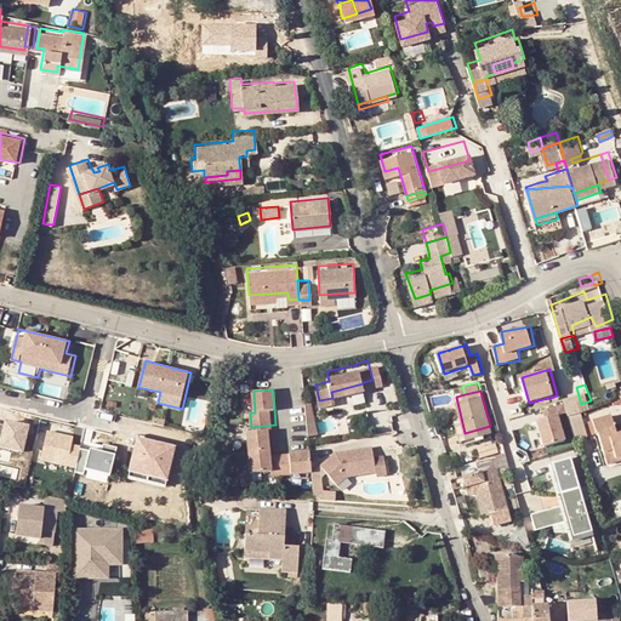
[(313,403),(306,405),(312,436),(319,434),(313,403)]
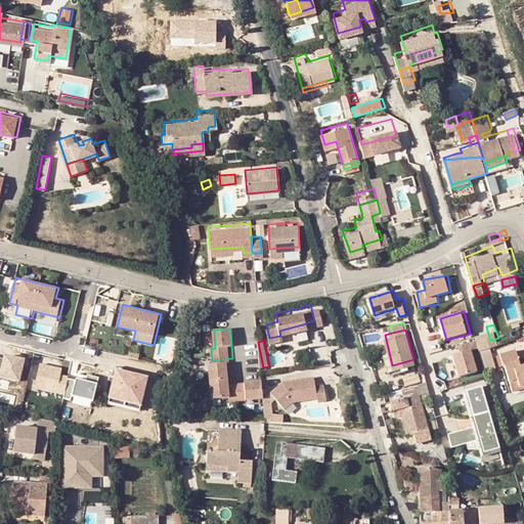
[(520,354),(516,344),(499,349),(504,359),(506,358),(511,375),(519,372),(522,381),(523,380),(523,358),(519,360),(517,355),(520,354)]
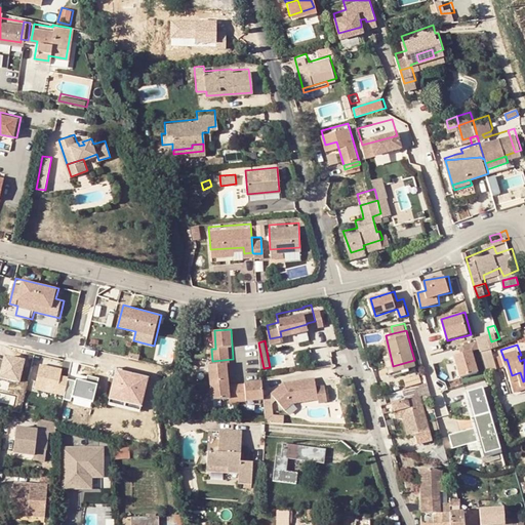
[(384,350),(388,367),(393,366),(389,349),(384,350)]
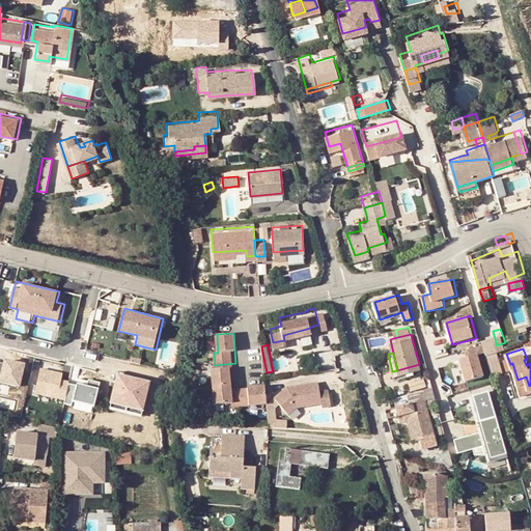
[(459,359),(466,382),(486,376),(480,353),(459,359)]
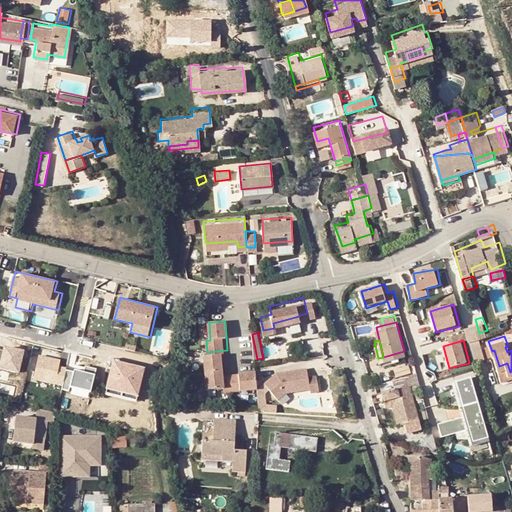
[(22,372),(25,348),(5,346),(3,370),(22,372)]
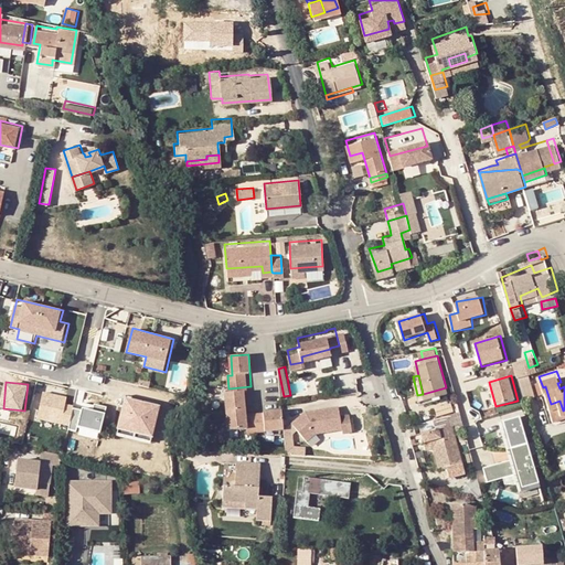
[(247,429),(248,433),(286,430),(285,409),(249,412),(247,390),(226,392),(230,430),(247,429)]
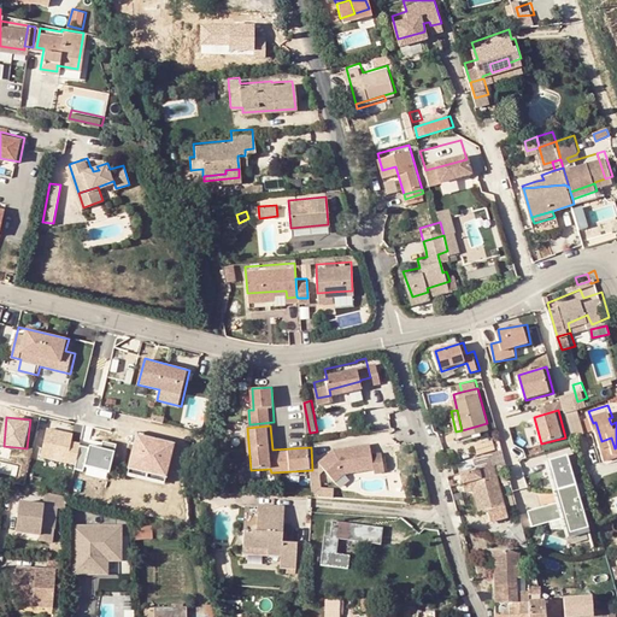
[(72,441),(75,433),(48,427),(41,460),(60,465),(60,463),(86,468),(90,445),(72,441)]
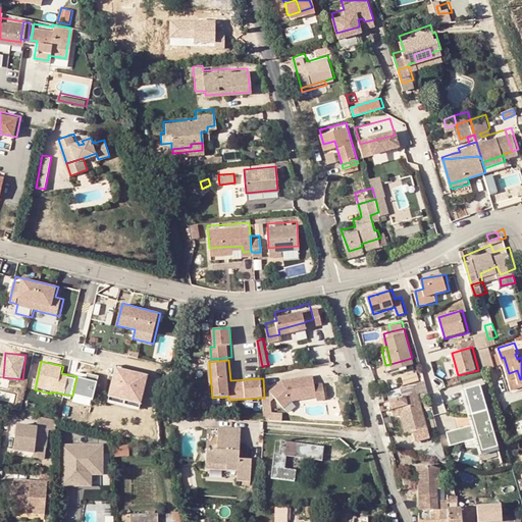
[(520,379),(517,370),(509,373),(512,382),(520,379)]
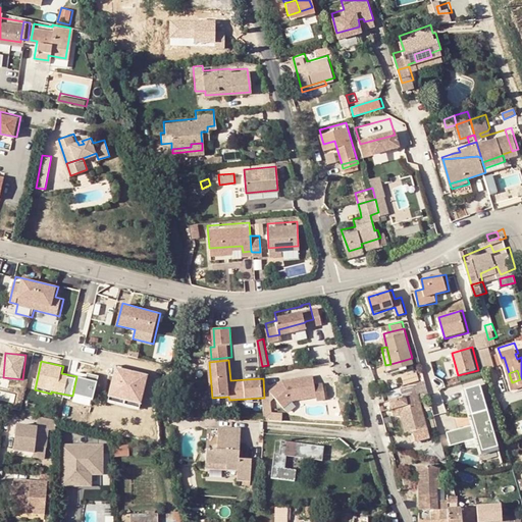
[(315,396),(324,395),(321,378),(313,380),(312,371),(281,376),(265,381),(275,398),(288,394),(286,390),(295,388),(296,396),(315,393),(315,396)]
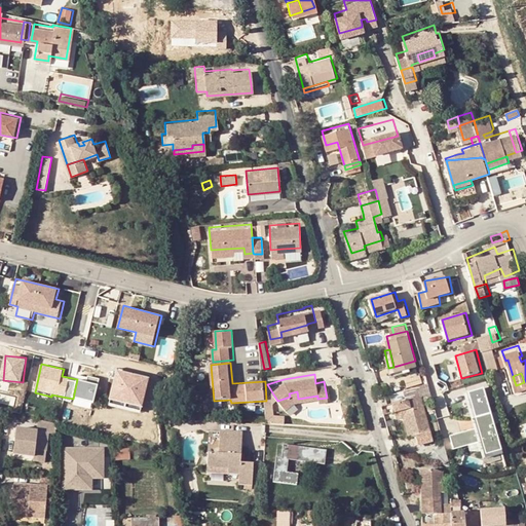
[(99,401),(100,377),(77,375),(76,400),(99,401)]
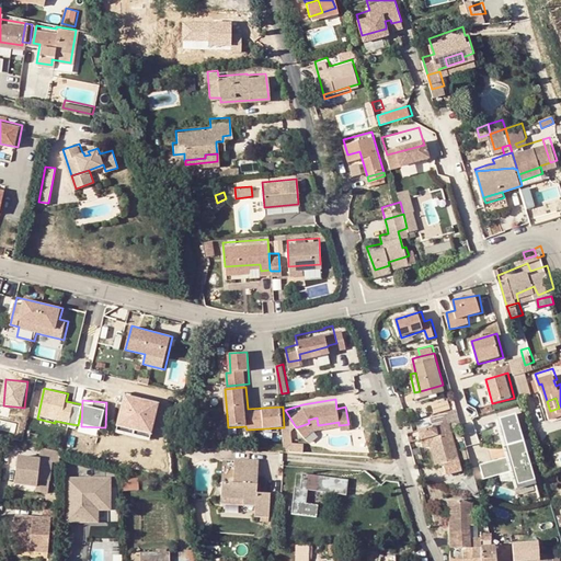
[(435,411),(449,409),(449,401),(434,403),(435,411)]
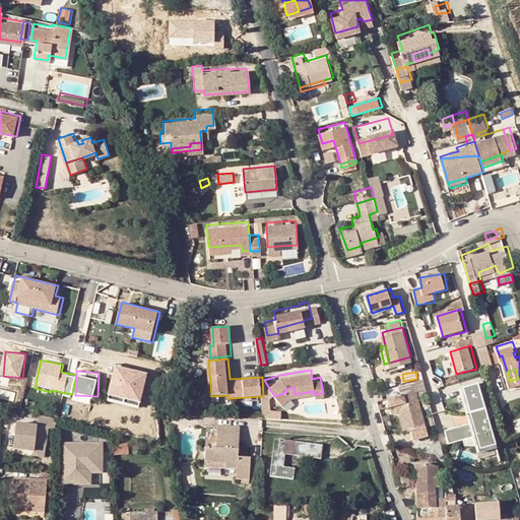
[(481,381),(461,387),(470,423),(446,429),(450,444),(474,438),(478,453),(499,448),(481,381)]
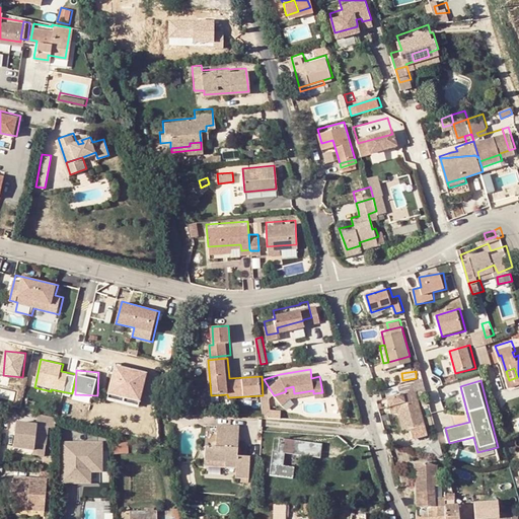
[(412,396),(410,390),(403,391),(405,398),(412,396)]
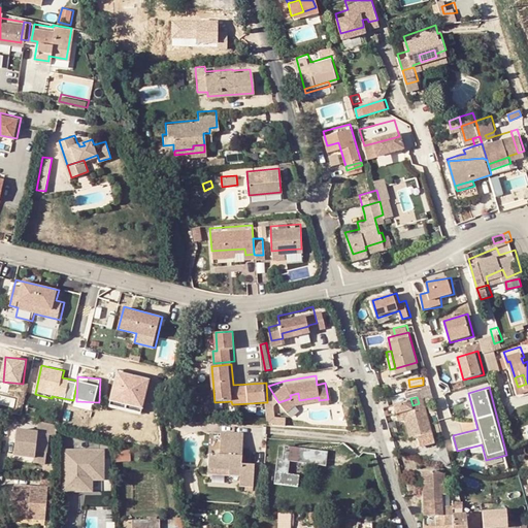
[(426,402),(419,403),(413,405),(410,398),(396,402),(398,409),(400,409),(404,407),(406,416),(411,434),(433,429),(426,402)]
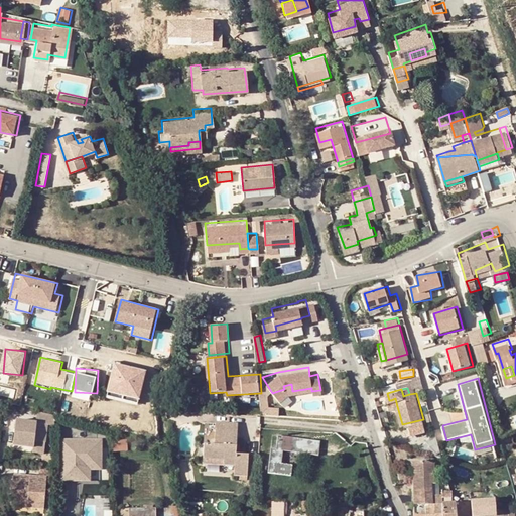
[(223,461),(235,462),(234,470),(246,471),(248,449),(235,448),(231,448),(232,442),(235,442),(237,420),(215,418),(214,440),(203,439),(202,453),(224,455),(223,461)]
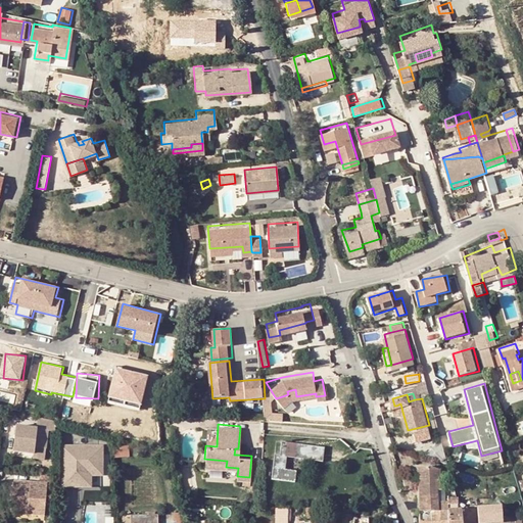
[(38,449),(49,450),(51,432),(18,429),(16,454),(38,456),(38,449)]
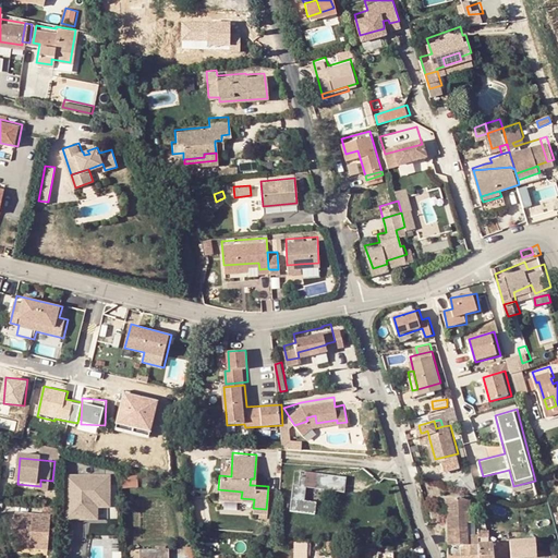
[(145,465),(125,461),(125,478),(142,480),(145,465)]
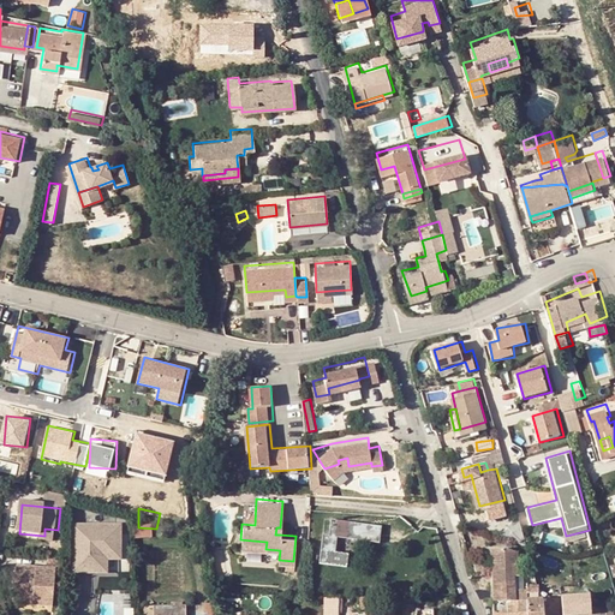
[(324,532),(322,563),(350,565),(351,551),(340,550),(341,537),(382,541),(383,524),(333,519),(332,533),(324,532)]
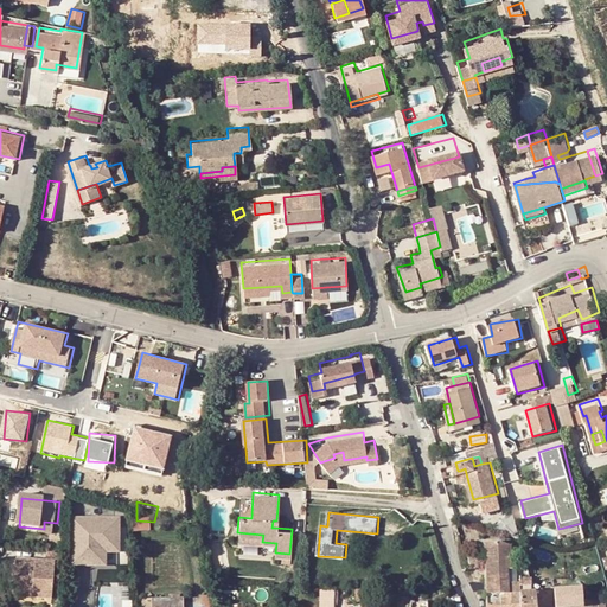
[(122,551),(122,515),(71,516),(72,566),(108,566),(108,551),(122,551)]
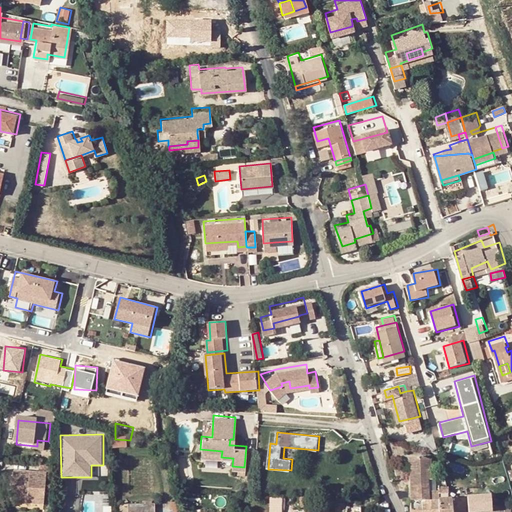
[(47,452),(48,441),(37,440),(37,446),(36,450),(47,452)]
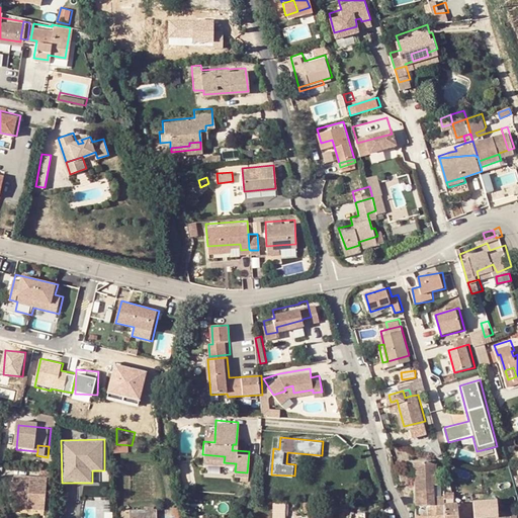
[(44,480),(17,477),(15,502),(29,503),(29,509),(47,510),(49,480),(58,481),(59,470),(45,468),(44,480)]
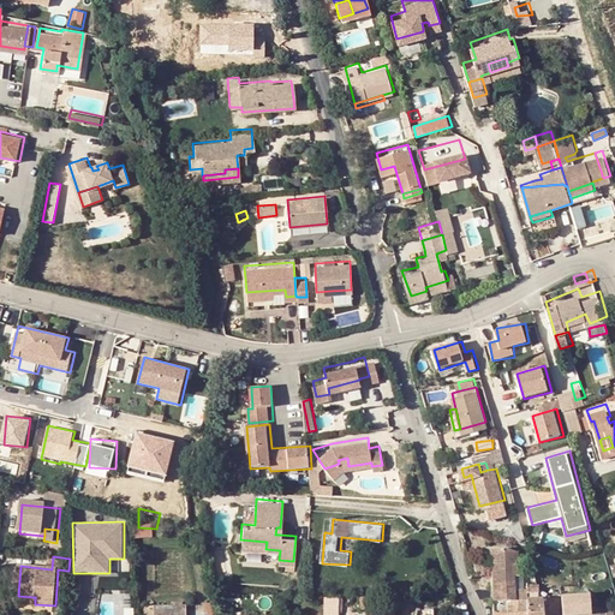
[(491,559),(493,596),(507,592),(520,592),(520,573),(515,573),(515,557),(491,559)]
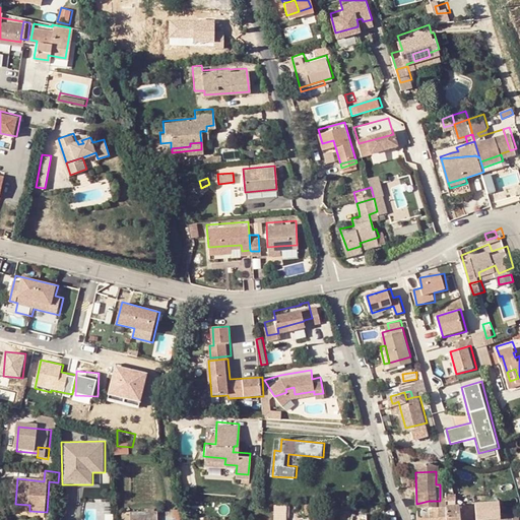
[(114,519),(114,499),(84,498),(83,519),(114,519)]
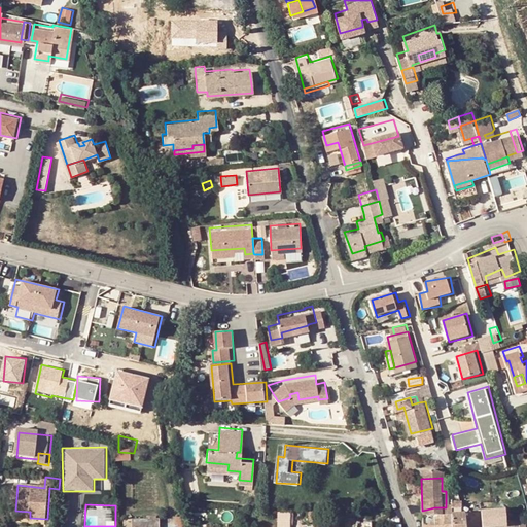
[(451,526),(478,526),(479,504),(462,506),(451,507),(451,526)]
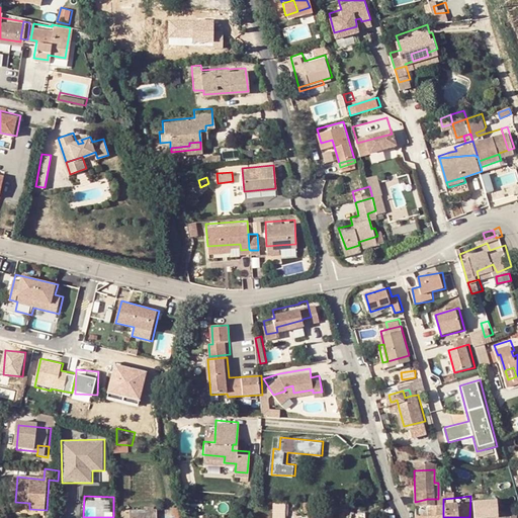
[(427,517),(427,499),(415,502),(414,517),(427,517)]
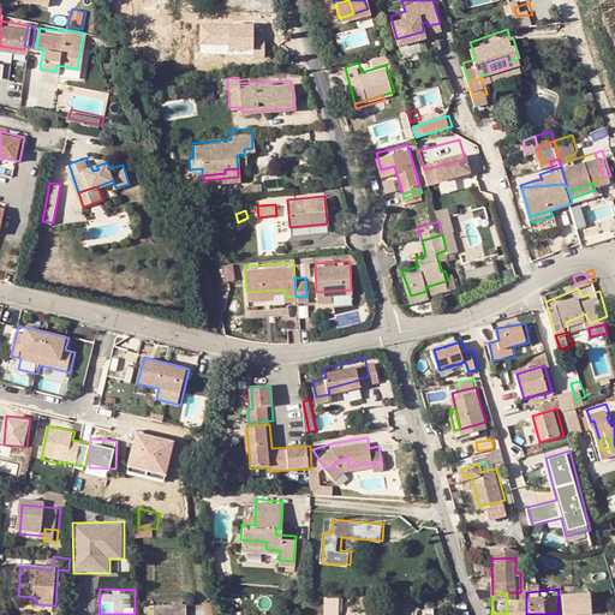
[(526,614),(526,592),(520,592),(507,592),(507,614),(526,614)]
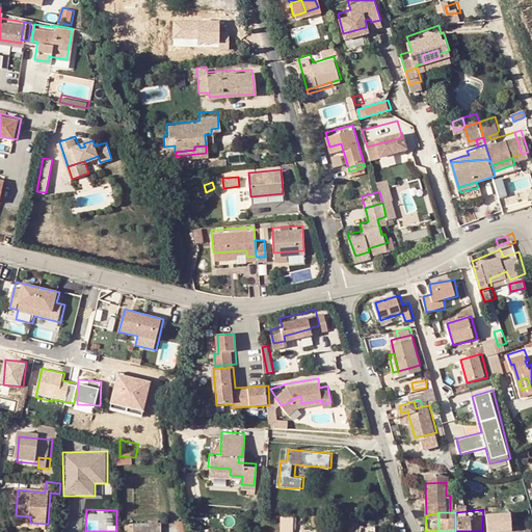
[(164,519),(128,519),(129,522),(128,530),(137,530),(136,531),(164,531),(164,522),(164,519)]
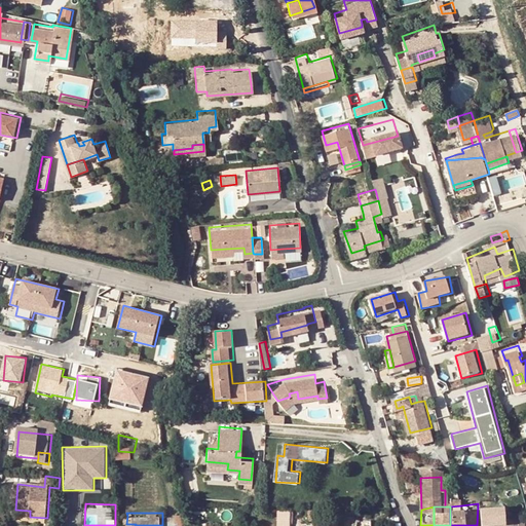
[(503,525),(504,514),(496,514),(495,525),(503,525)]
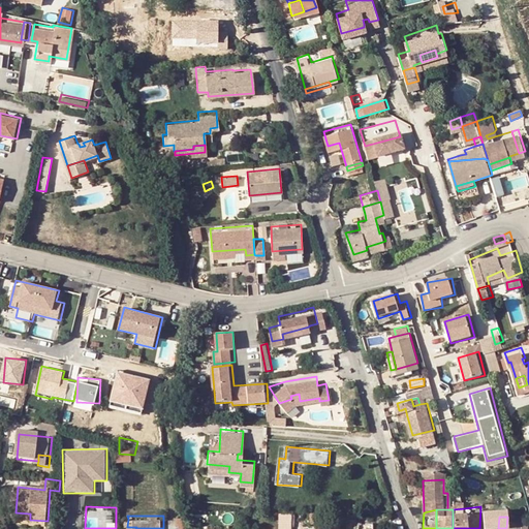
[(507,517),(506,528),(525,528),(526,518),(507,517)]
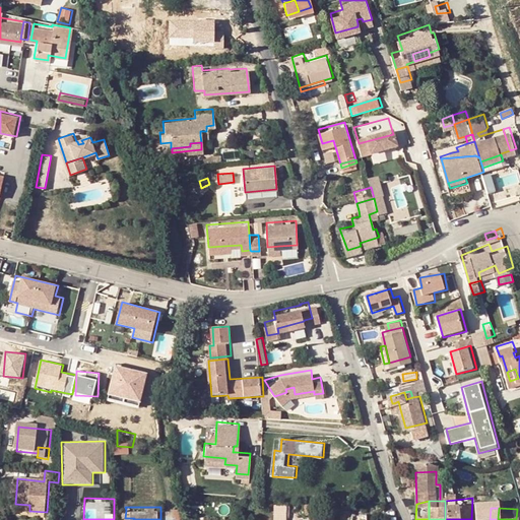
[(351,514),(351,519),(366,519),(365,509),(351,510),(351,514)]
